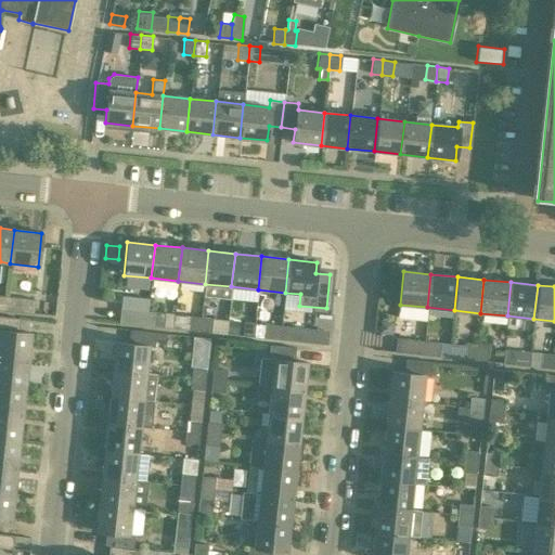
[(7,297),(5,311),(33,314),(35,300),(7,297)]
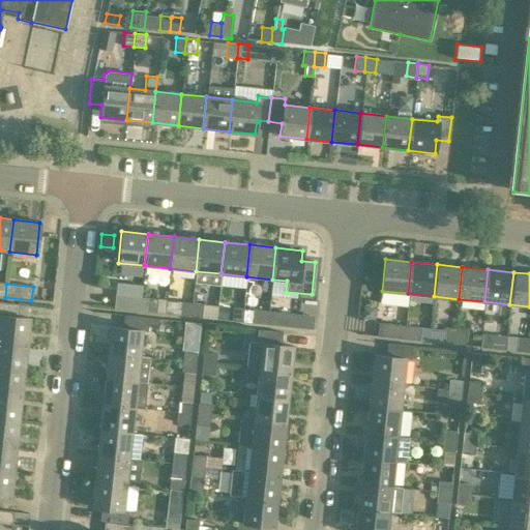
[(144,312),(146,298),(115,295),(114,308),(144,312)]
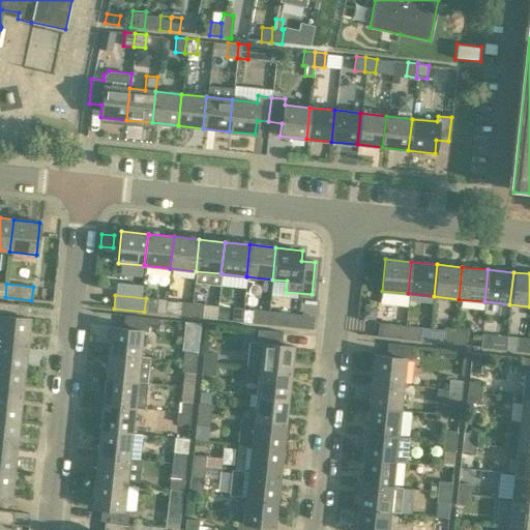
[(146,298),(144,312),(155,313),(157,299),(146,298)]
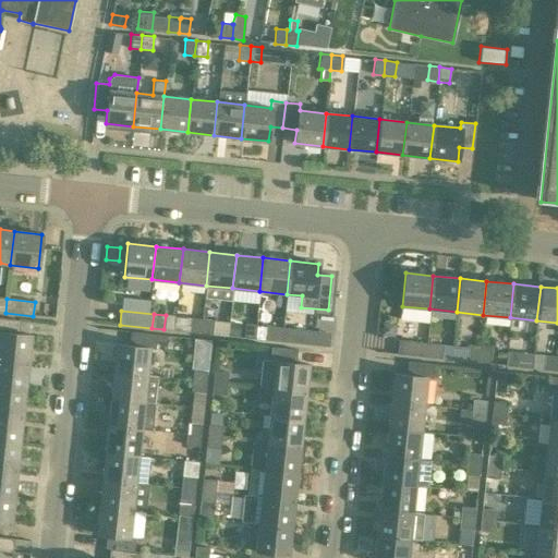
[(0,360),(28,363),(32,335),(19,334),(20,320),(0,317),(0,360)]
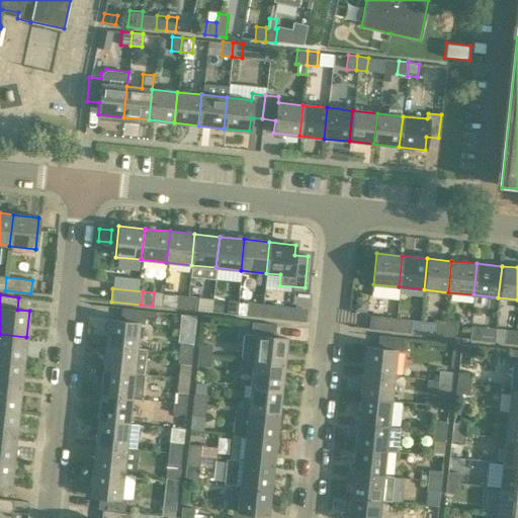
[(178,294),(176,309),(186,310),(187,295),(178,294)]
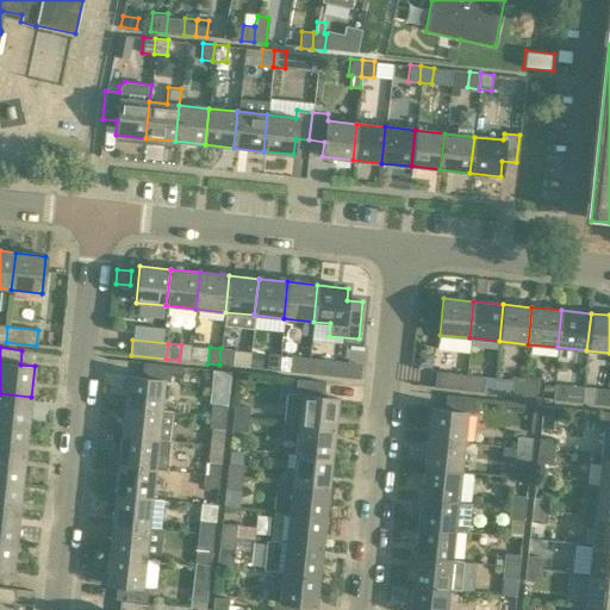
[(232,366),(234,350),(221,348),(219,365),(232,366)]
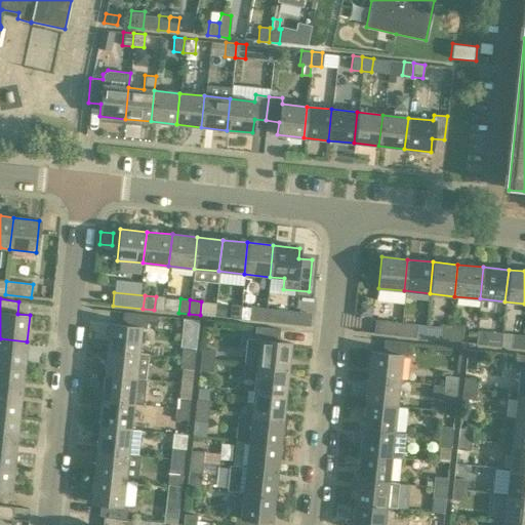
[(214,316),(225,318),(227,305),(225,304),(215,303),(214,316)]
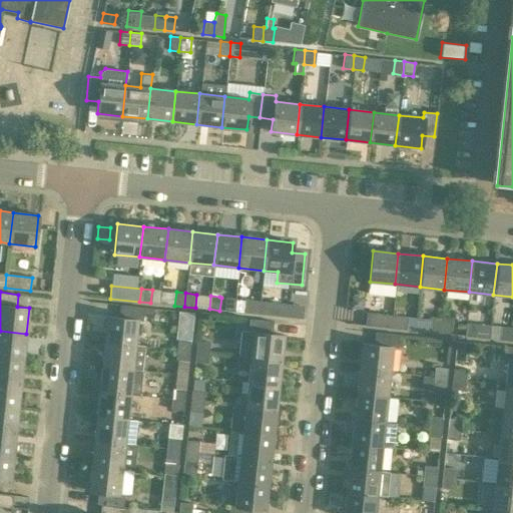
[(352,297),(351,310),(363,310),(364,298),(352,297)]
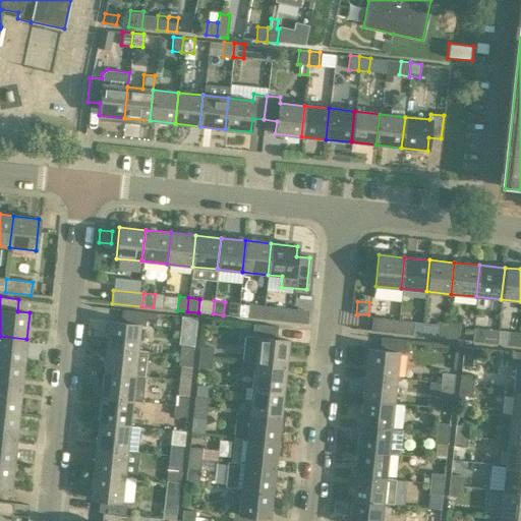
[(239,303),(229,302),(227,315),(238,316),(239,303)]
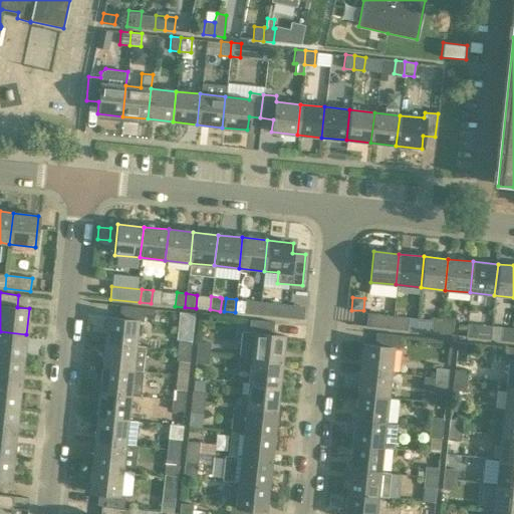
[(254,314),(255,301),(245,300),(243,313),(254,314)]
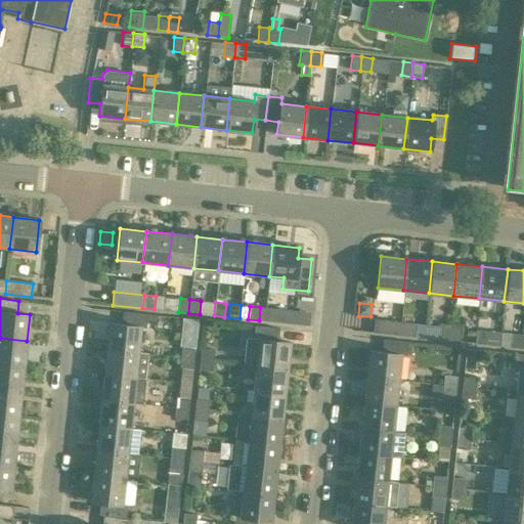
[(260,307),(259,320),(290,324),(292,310),(260,307)]
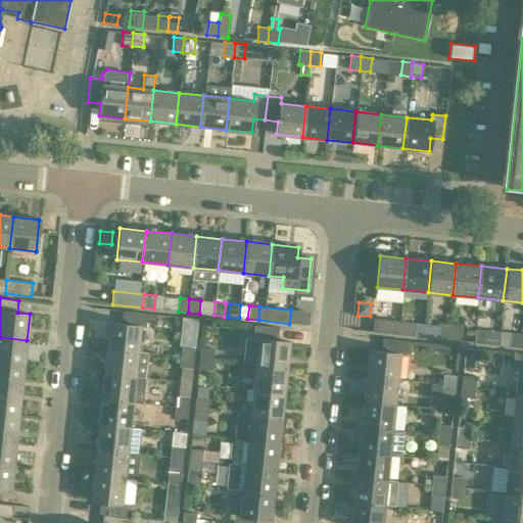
[(106,348),(138,351),(140,326),(145,327),(146,314),(123,311),(122,324),(109,323),(106,348)]
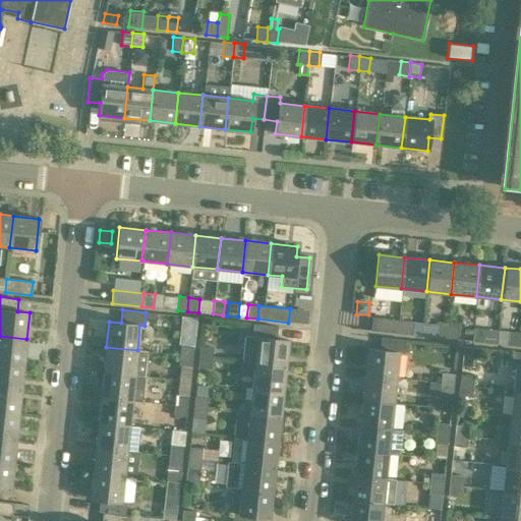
[(402,334),(404,321),(372,317),(370,331),(402,334)]
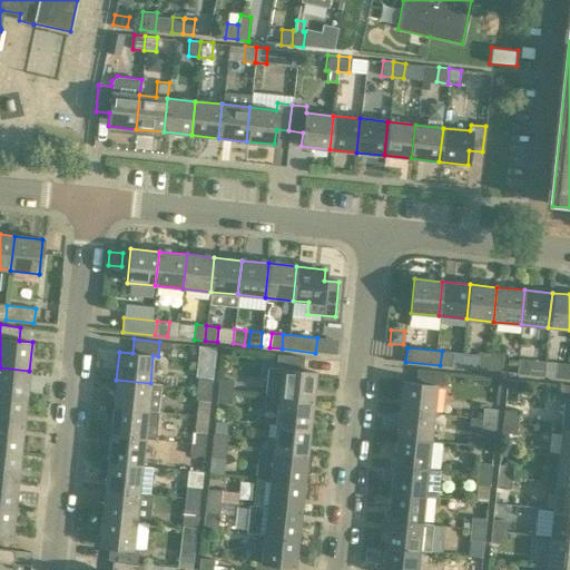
[(442,351),(440,365),(451,366),(453,352),(442,351)]
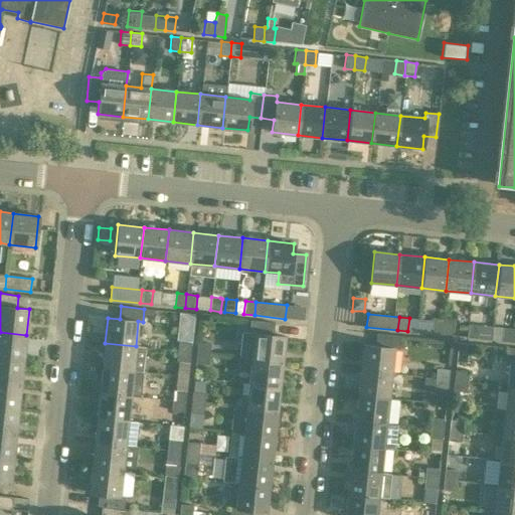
[(251,358),(282,362),(285,337),(274,335),(275,322),(250,320),(249,333),(244,332),(241,357),(251,358)]
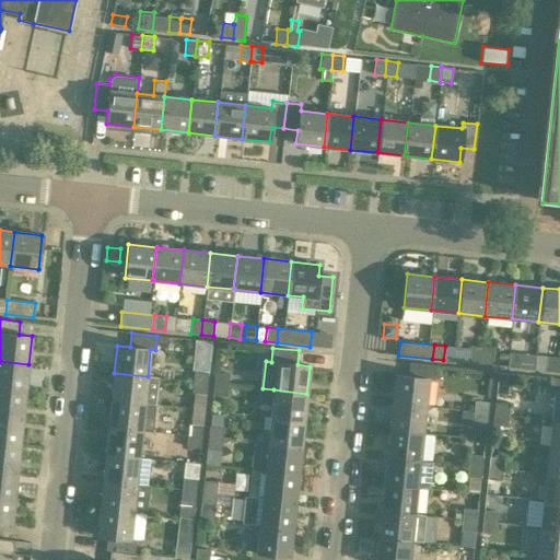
[(470,349),(469,363),(480,364),(481,350),(470,349)]
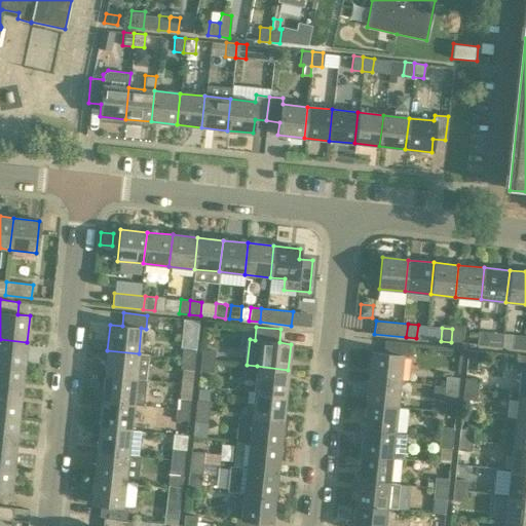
[(461,343),(463,330),(452,329),(451,342),(461,343)]
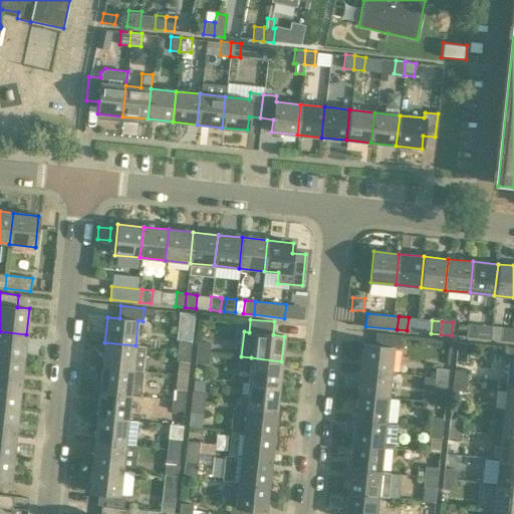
[(492,326),(467,323),(466,336),(490,339),(492,326)]
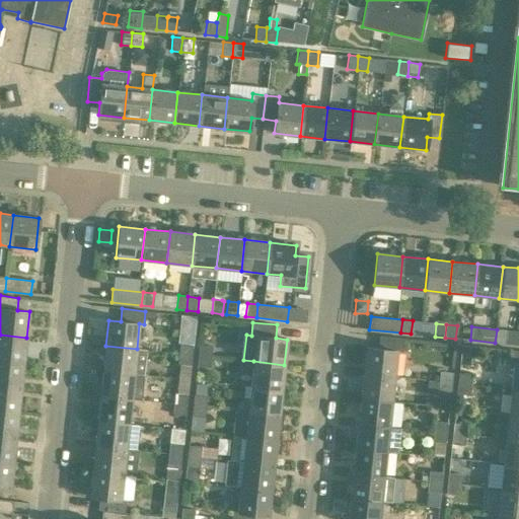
[(516,345),(517,331),(507,330),(505,344),(516,345)]
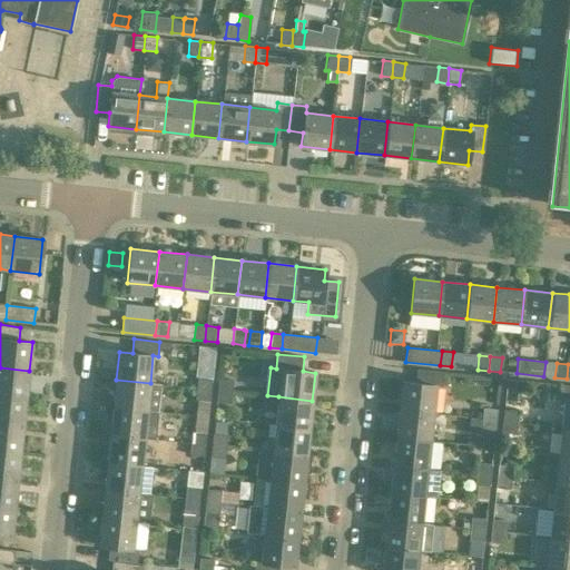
[(29,371),(0,367),(0,394),(26,397),(29,371)]
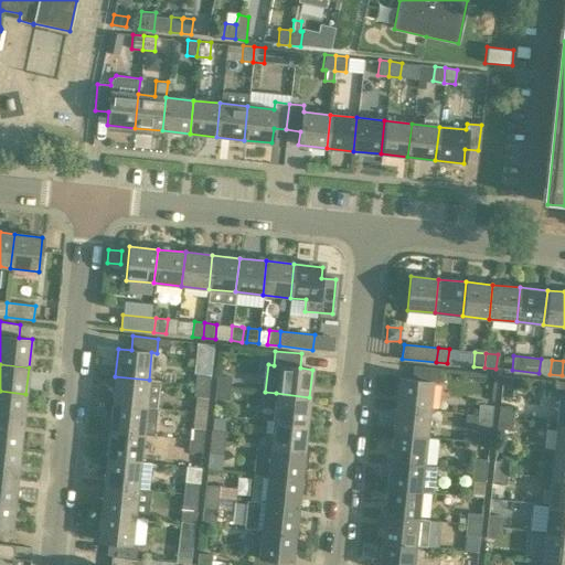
[(395,406),(429,409),(432,382),(438,383),(439,369),(413,365),(412,380),(398,379),(395,406)]
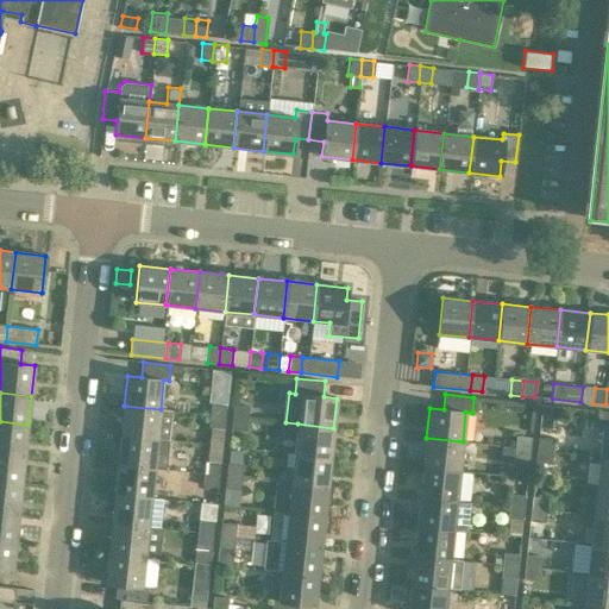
[(227,405),(211,403),(209,415),(226,416),(227,405)]
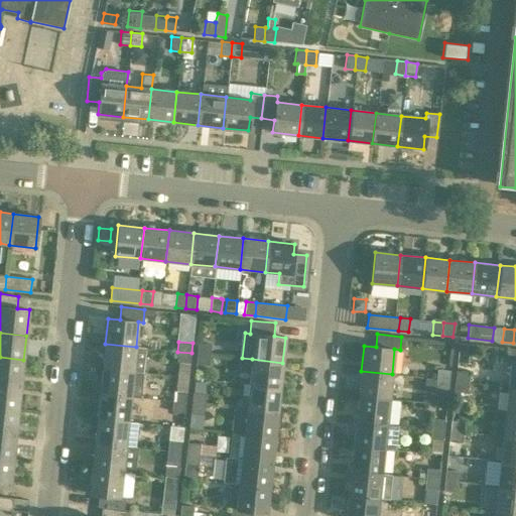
[(458,361),(469,362),(471,344),(459,343),(458,361)]
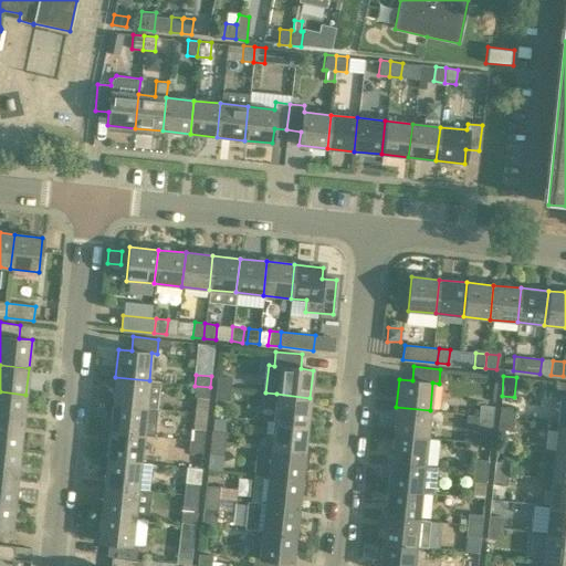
[(112,405),(157,409),(159,381),(149,380),(115,377),(112,405)]
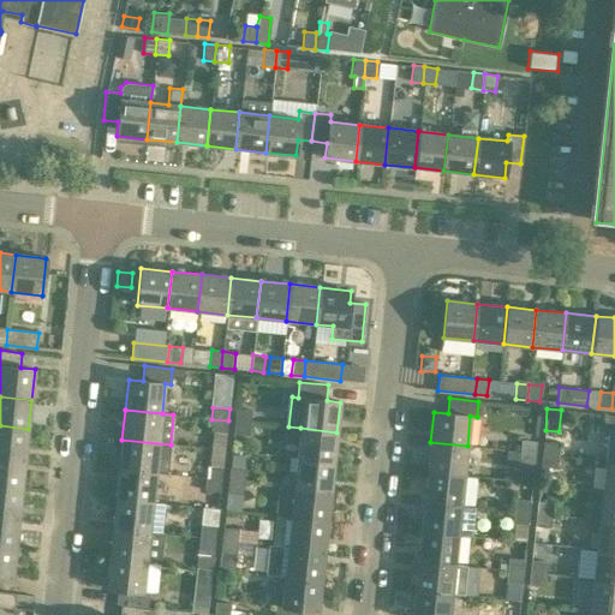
[(251,411),(236,410),(234,422),(250,423),(251,411)]
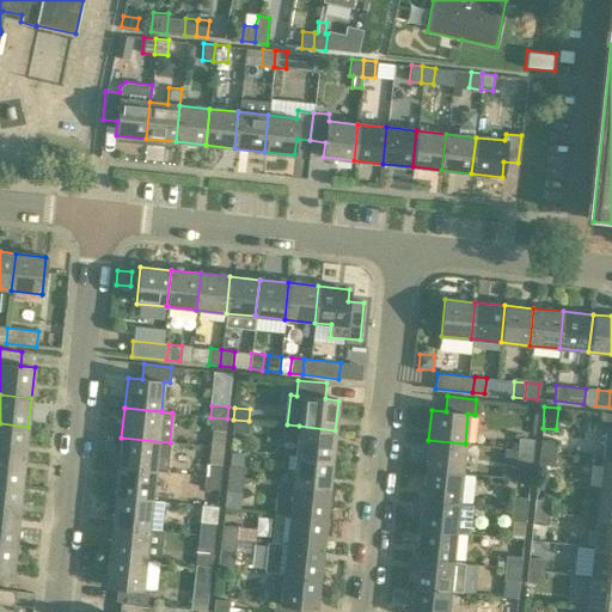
[(603,459),(611,459),(611,414),(601,414),(600,428),(606,428),(603,459)]
